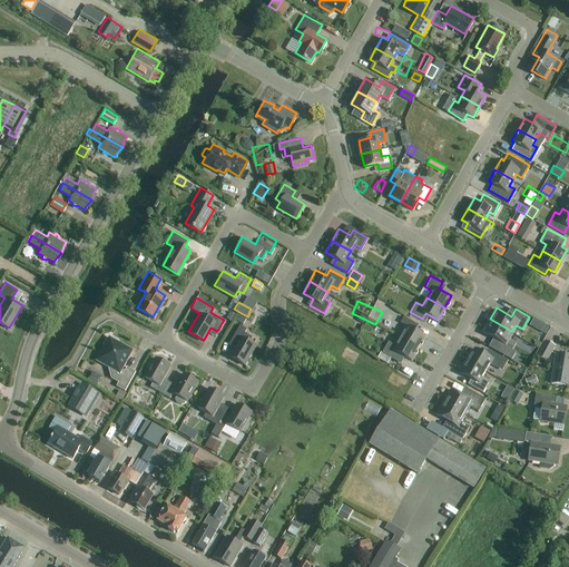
[(400,336),(418,346),(424,334),(412,328),(415,322),(403,315),(400,321),(406,324),(400,336)]
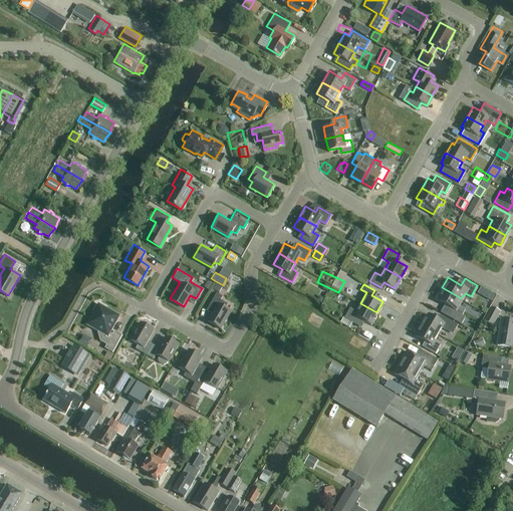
[(461,298),(442,287),(436,298),(449,305),(445,313),(461,322),(464,315),(461,313),(464,308),(458,304),(461,298)]
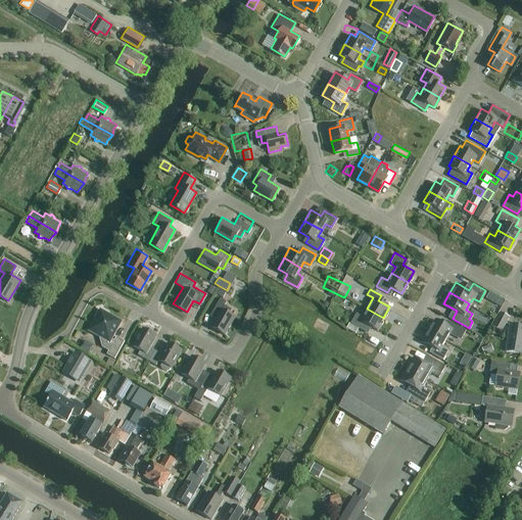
[(493,293),(489,299),(499,305),(503,298),(497,295),(493,293)]
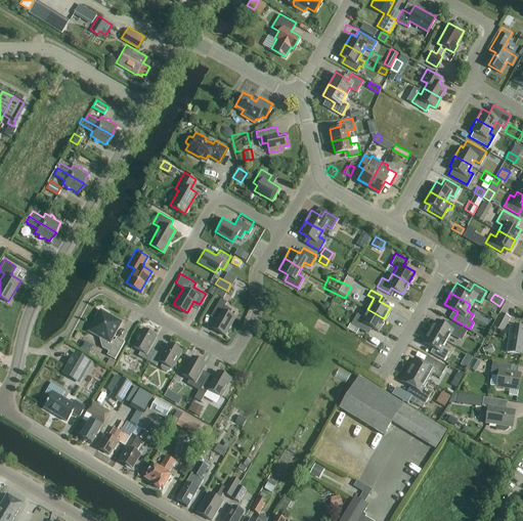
[(217,314),(210,326),(224,334),(234,316),(229,313),(230,308),(223,304),(225,300),(219,297),(211,311),(217,314)]
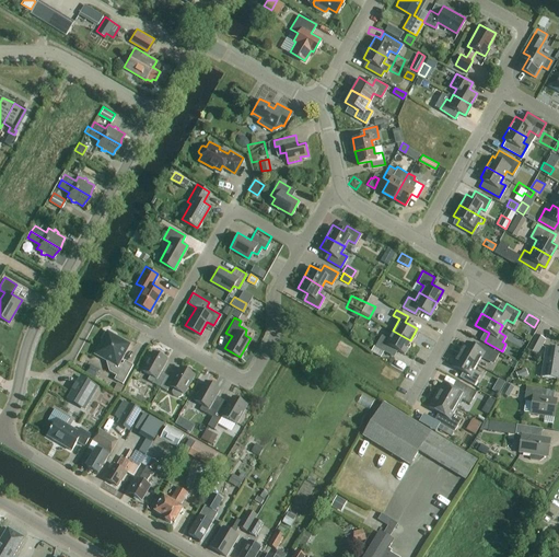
[(346,320),(342,326),(349,329),(352,323),(346,320)]
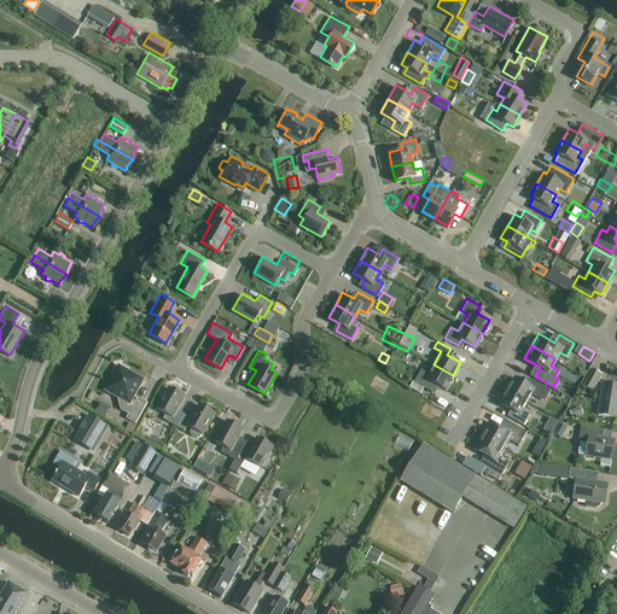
[(114,372),(105,387),(116,393),(118,407),(127,411),(124,416),(134,421),(146,401),(137,396),(134,399),(129,397),(141,378),(124,368),(123,366),(118,363),(116,363),(114,369),(114,372)]
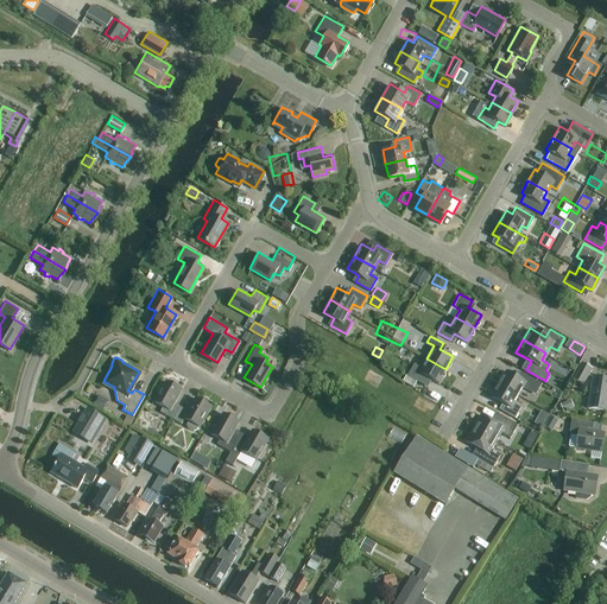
[(413,362),(406,374),(405,373),(402,379),(412,385),(416,379),(421,382),(424,374),(437,382),(446,369),(427,358),(422,367),(413,362)]
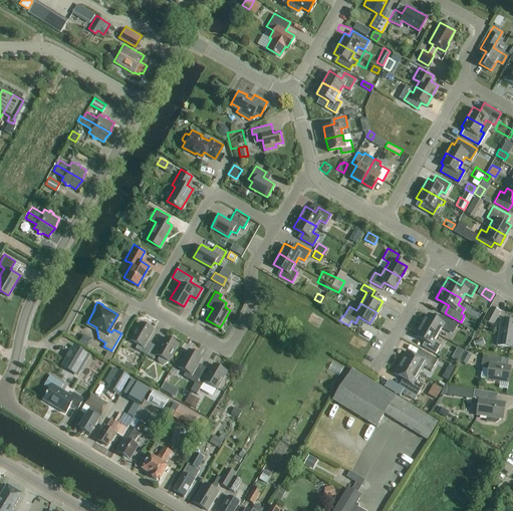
[(492,323),(500,310),(491,305),(483,319),(492,323)]
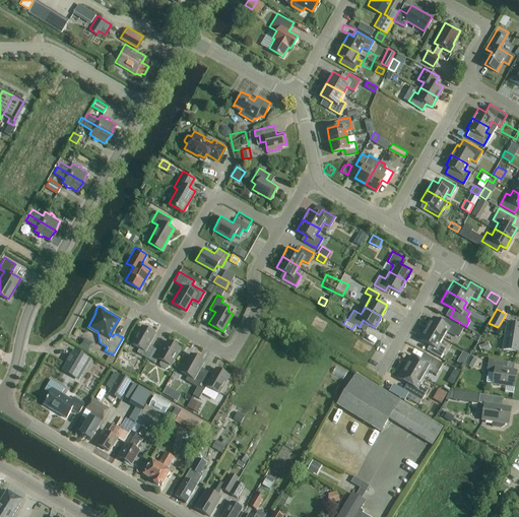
[(462,327),(457,324),(447,318),(444,323),(433,316),(427,327),(442,336),(446,329),(457,336),(462,327)]
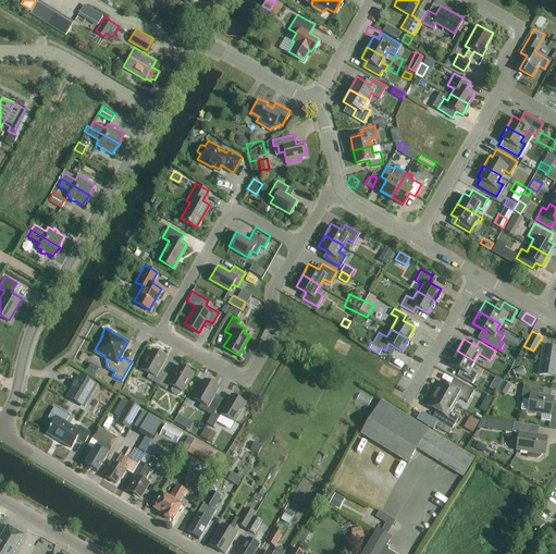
[(555,374),(555,371),(555,345),(542,344),(538,372),(555,374)]
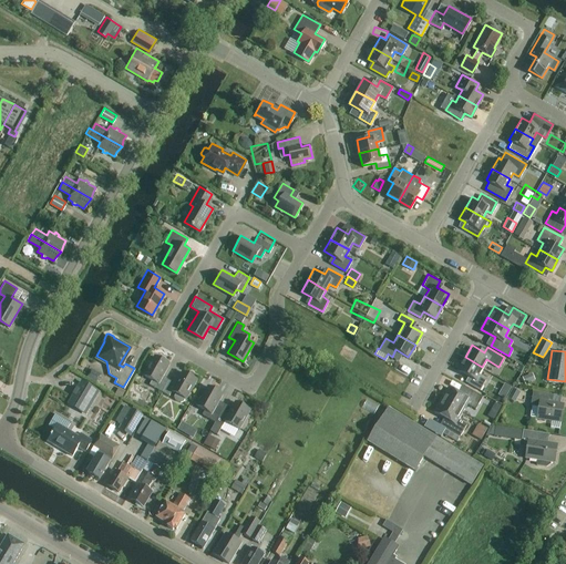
[(161,390),(167,378),(162,375),(168,362),(154,354),(143,373),(151,378),(148,382),(161,390)]
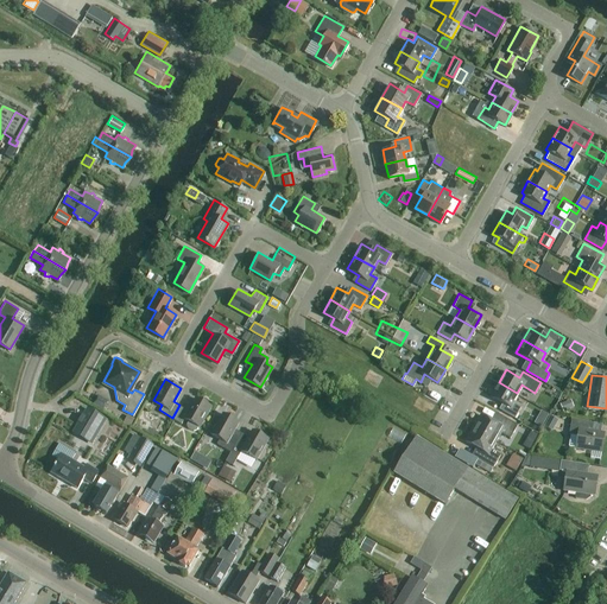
[(517,393),(499,382),(491,395),(504,402),(501,408),(513,417),(520,405),(512,401),(517,393)]
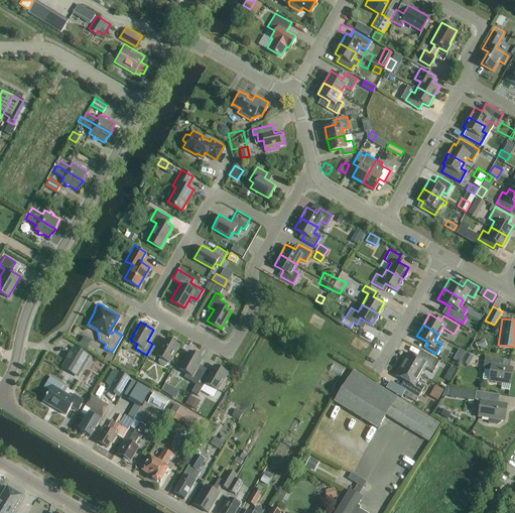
[(482,347),(493,349),(496,331),(485,329),(482,347)]
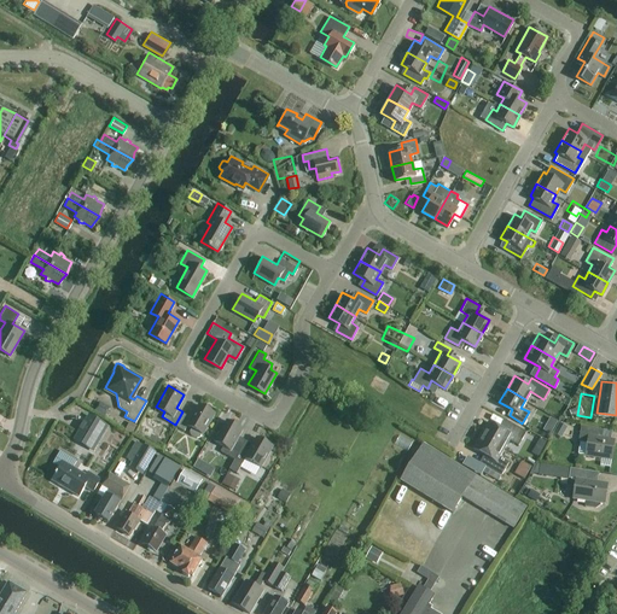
[(190,416),(182,411),(175,425),(184,430),(186,424),(191,426),(188,430),(190,433),(196,437),(199,436),(201,432),(202,433),(214,411),(198,403),(190,416)]
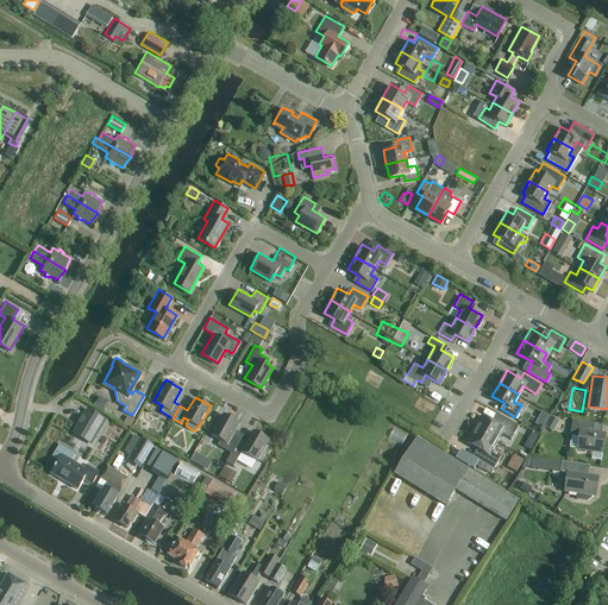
[(89,440),(102,416),(88,408),(74,430),(89,440)]
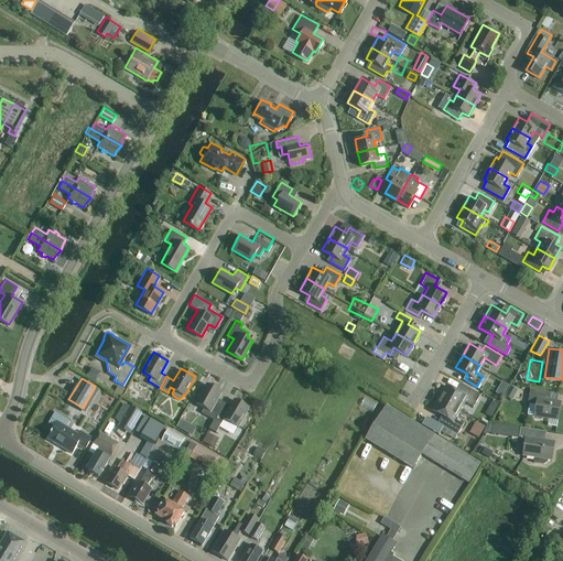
[(213,418),(219,407),(214,402),(220,390),(206,383),(195,401),(203,406),(201,411),(213,418)]
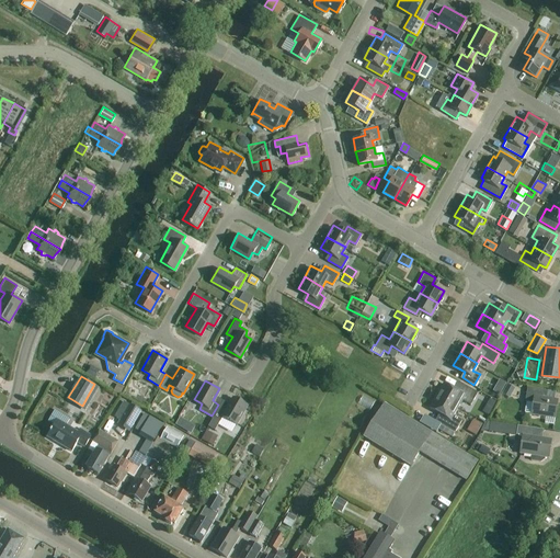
[(123,385),(116,382),(113,389),(120,393),(123,385)]
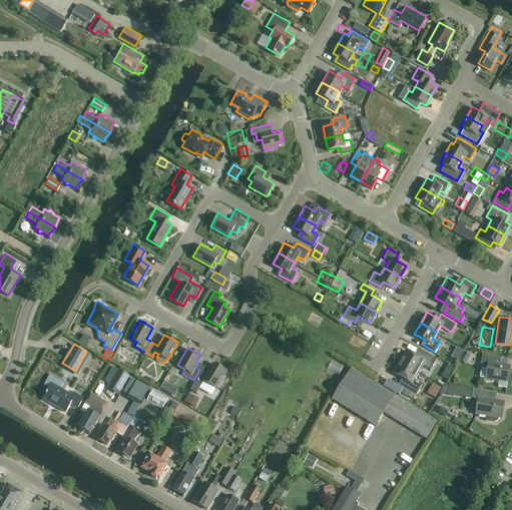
[(406,349),(399,360),(418,371),(422,364),(429,369),(436,357),(423,350),(419,357),(406,349)]
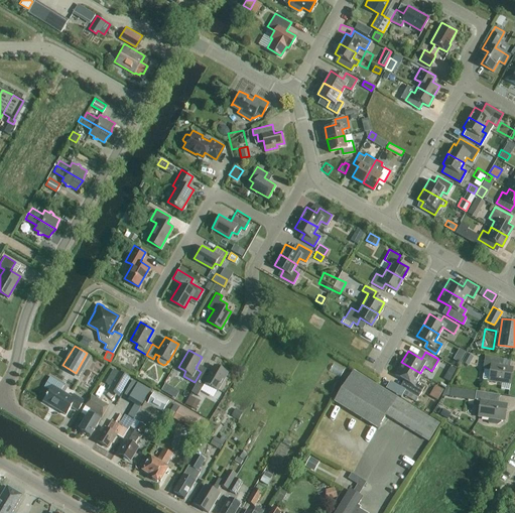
[(509,382),(512,366),(498,364),(499,357),(484,354),(482,367),(490,369),(488,379),(501,381),(509,382)]
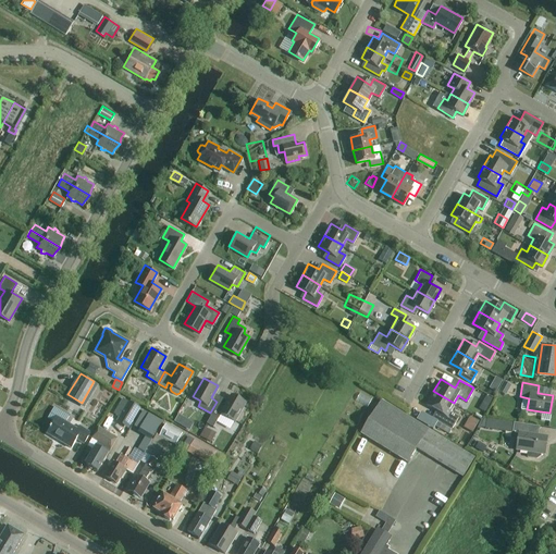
[(454,403),(433,391),(427,404),(441,411),(434,423),(448,432),(458,415),(449,410),(454,403)]
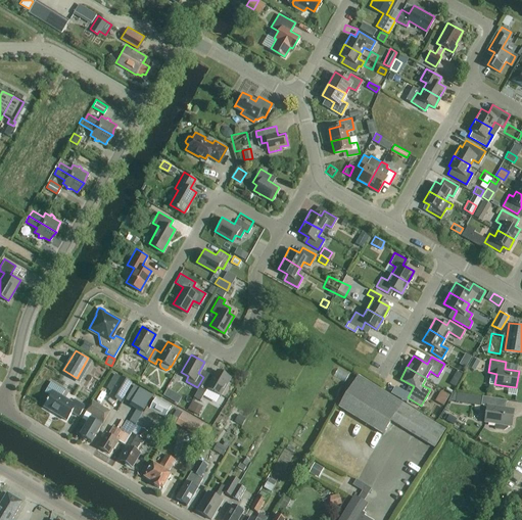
[(209,380),(203,377),(197,387),(204,391),(206,386),(220,394),(230,376),(217,369),(209,380)]
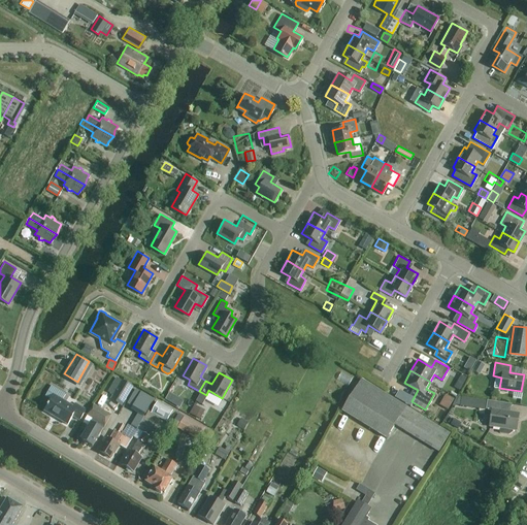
[(457,379),(462,382),(466,375),(460,372),(457,379)]
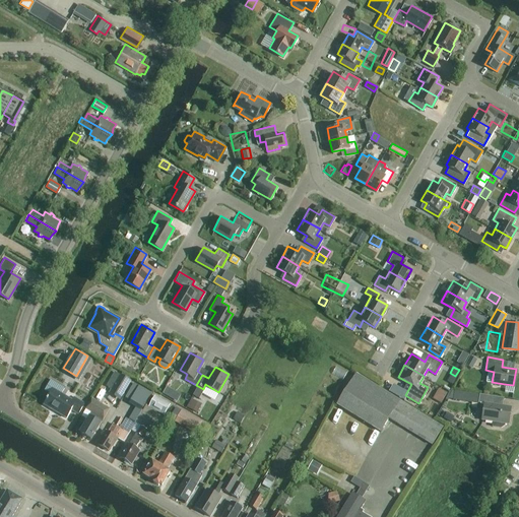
[(105,384),(111,387),(108,391),(119,398),(130,379),(129,378),(131,375),(122,370),(120,373),(119,372),(119,373),(114,370),(105,384)]
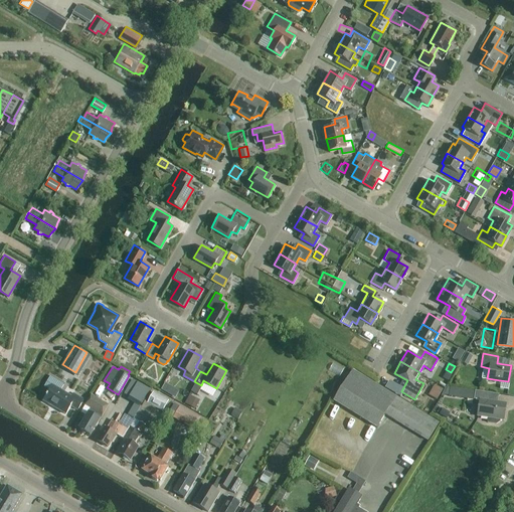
[(88,385),(93,387),(101,371),(95,368),(90,379),(83,376),(77,387),(84,390),(88,385)]
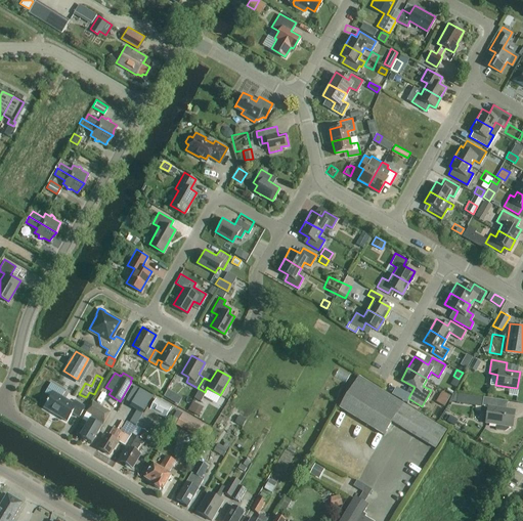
[(434,446),(445,429),(357,375),(338,406),(382,433),(391,420),(434,446)]
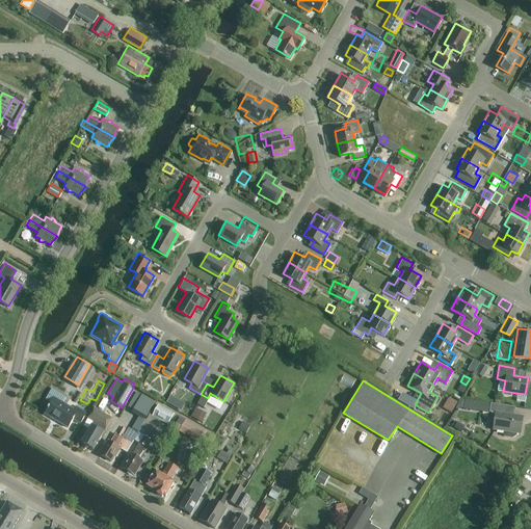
[(137,411),(145,416),(153,402),(147,399),(148,397),(147,396),(145,396),(141,394),(142,393),(135,389),(130,397),(136,400),(133,405),(138,408),(137,411)]
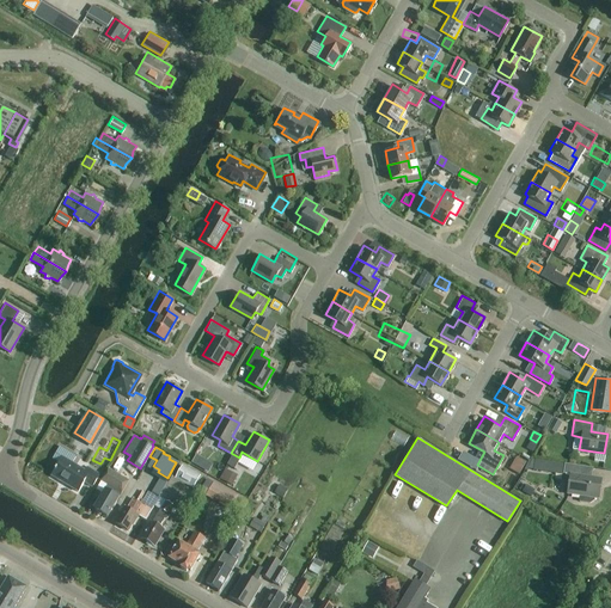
[(515,454),(508,466),(518,472),(525,460),(515,454)]
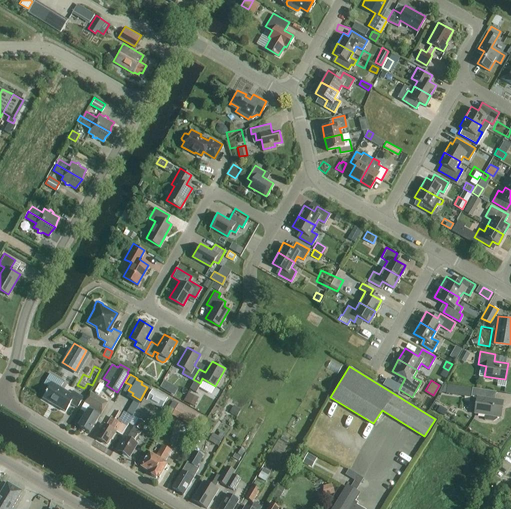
[(76,406),(82,395),(72,389),(70,392),(51,381),(42,396),(65,410),(70,402),(76,406)]
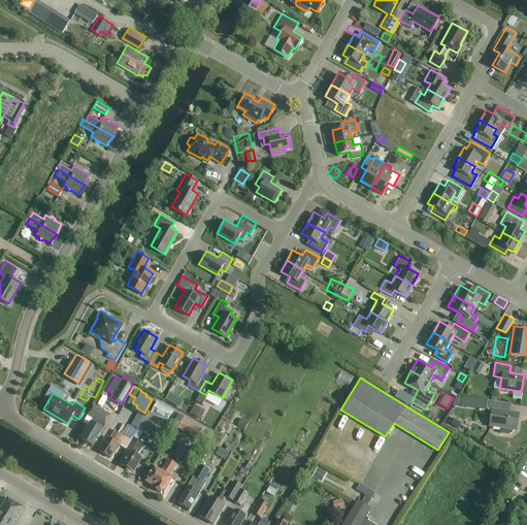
[(512,428),(516,429),(518,412),(509,411),(511,402),(486,398),(485,407),(491,407),(489,425),(499,426),(499,431),(508,432),(512,430),(512,428)]
